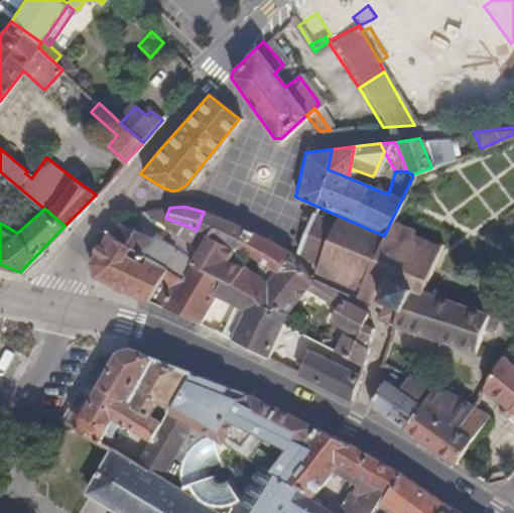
[(291,251),(241,228),(204,212),(197,230),(209,234),(191,264),(222,279),(254,296),(267,281),(226,260),(233,249),(275,270),(291,251)]
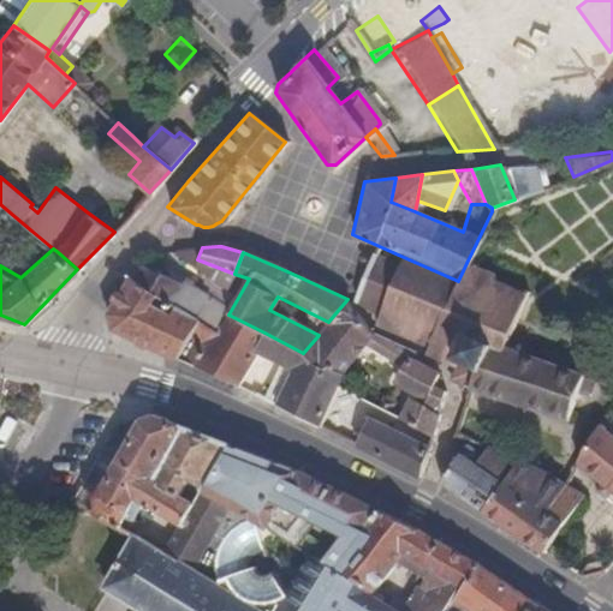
[(501,349),(524,292),(519,291),(518,293),(489,280),(492,275),(466,263),(458,281),(398,255),(394,262),(370,252),(355,293),(351,299),(353,300),(359,305),(376,311),(373,322),(392,331),(424,347),(423,352),(452,366),(447,379),(466,388),(481,394),(497,347),(501,349)]
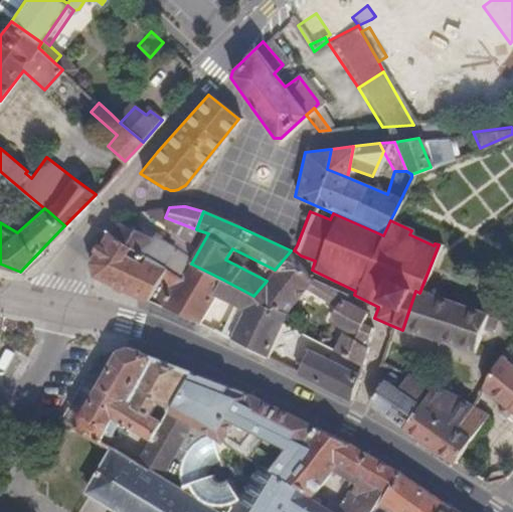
[(162,266),(172,247),(155,238),(154,240),(116,225),(92,265),(93,275),(148,302),(166,268),(162,266)]
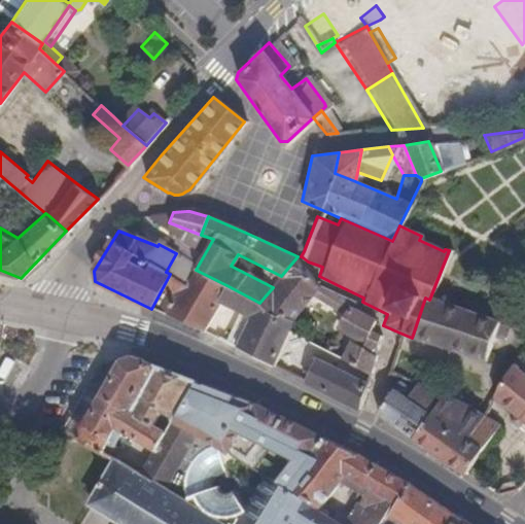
[(196,270),(213,239),(201,235),(188,258),(176,253),(166,272),(170,274),(188,283),(196,270)]
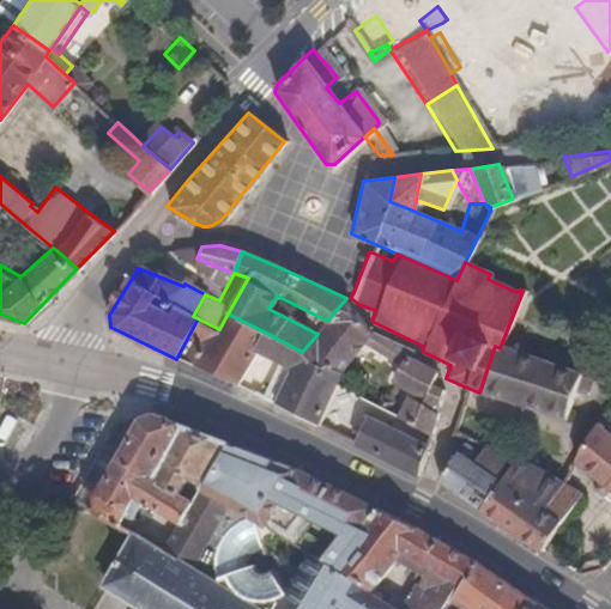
[(340,371),(371,332),(368,332),(350,304),(348,302),(346,298),(327,321),(318,334),(302,352),(340,371)]
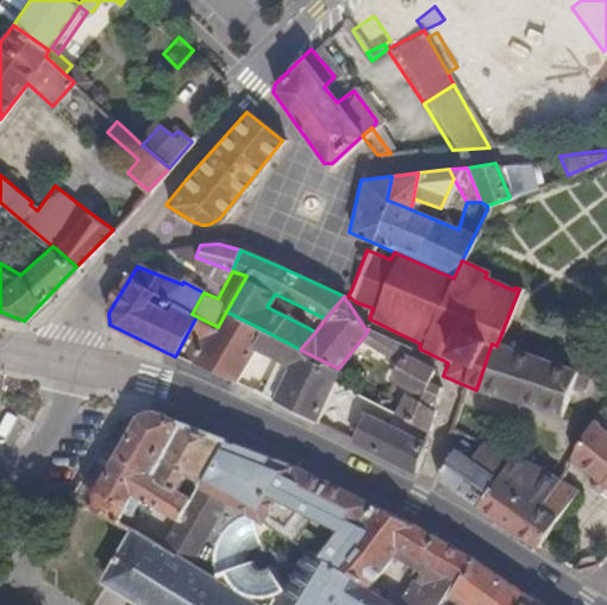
[(251,350),(262,329),(226,312),(218,327),(196,316),(175,357),(233,384),(251,350)]
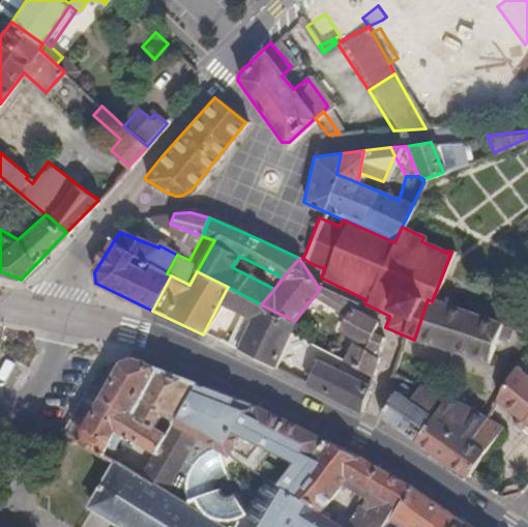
[(288,334),(294,321),(261,304),(228,287),(218,304),(250,319),(235,350),(272,369),(288,334)]
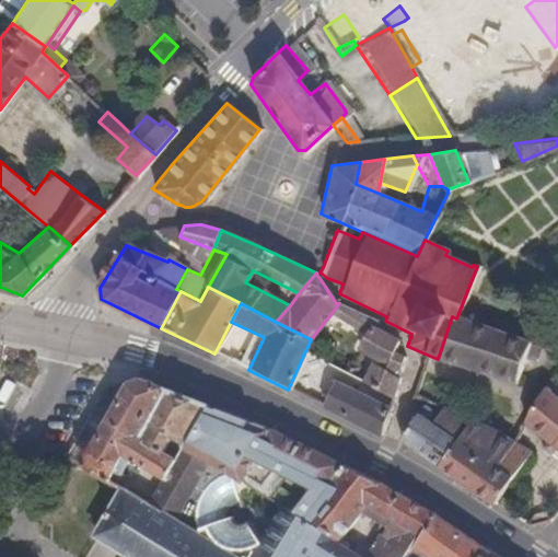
[(533,359),(537,346),(531,344),(530,340),(456,318),(452,316),(438,359),(515,382),(525,357),(533,359)]
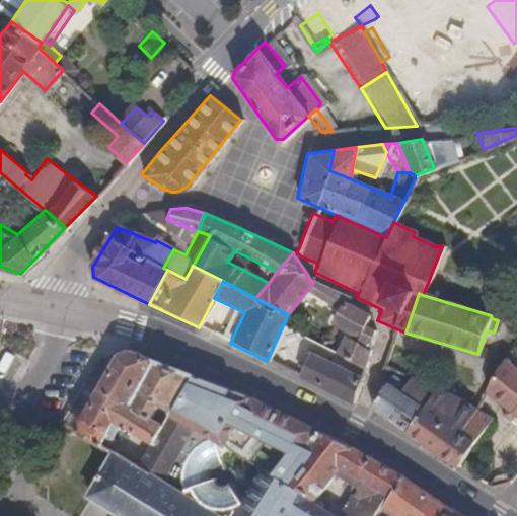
[(363,368),(373,329),(364,326),(367,320),(367,315),(344,303),(348,297),(345,295),(329,322),(348,332),(335,354),(363,368)]
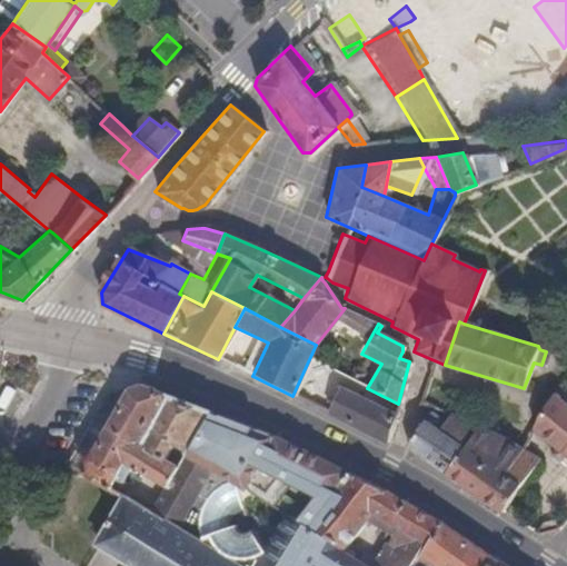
[(331,371),(339,356),(316,345),(309,359),(331,371)]
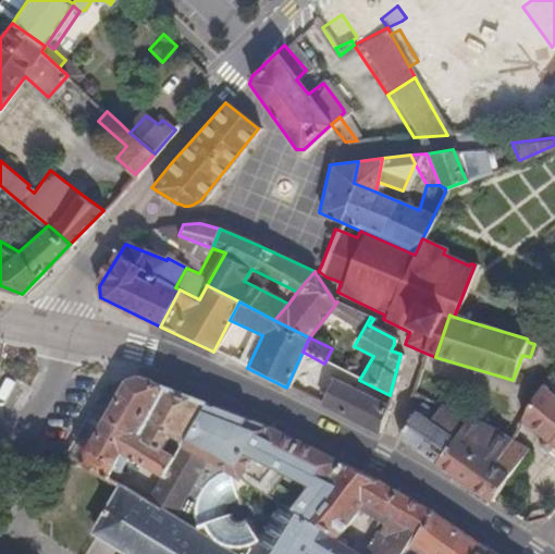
[(163,450),(172,435),(184,443),(209,402),(192,395),(144,377),(127,380),(107,417),(83,459),(82,462),(108,479),(124,453),(163,477),(148,501),(174,517),(208,462),(182,446),(175,456),(163,450)]
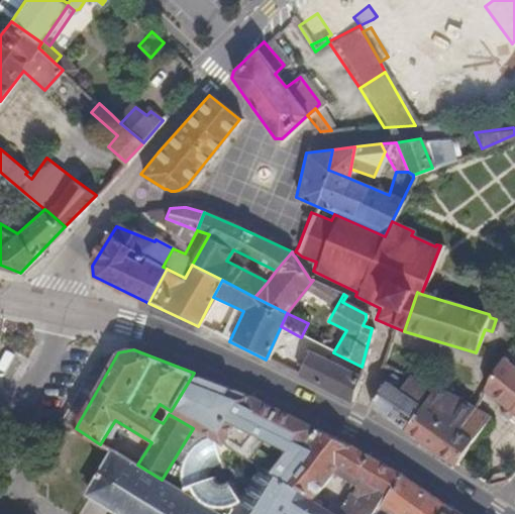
[(358,377),(307,351),(296,374),(349,400),(355,390),(358,377)]
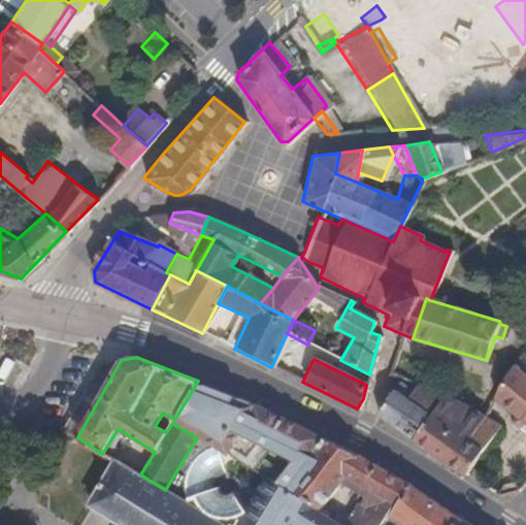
[(525,375),(514,365),(492,396),(494,398),(525,424),(525,423),(525,375)]
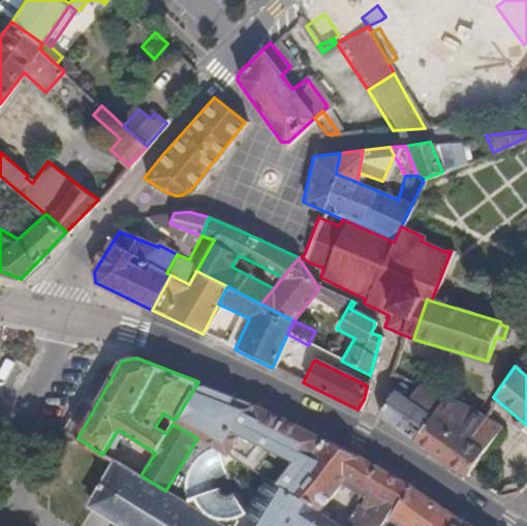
[(246,426),(256,405),(198,381),(175,421),(173,424),(197,438),(199,435),(211,415),(246,426)]
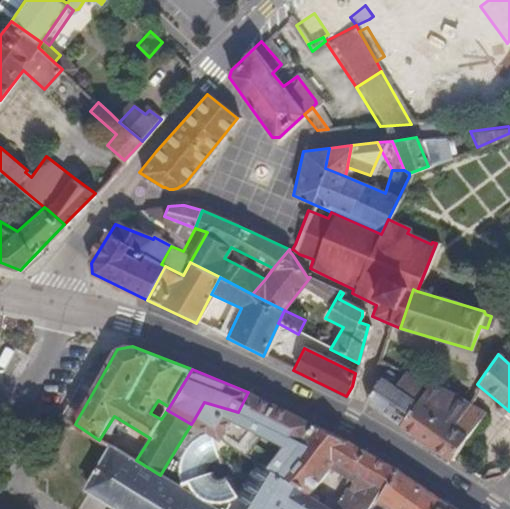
[(400,423),(418,399),(420,401),(424,400),(433,388),(398,370),(391,381),(381,375),(379,379),(365,398),(400,423)]
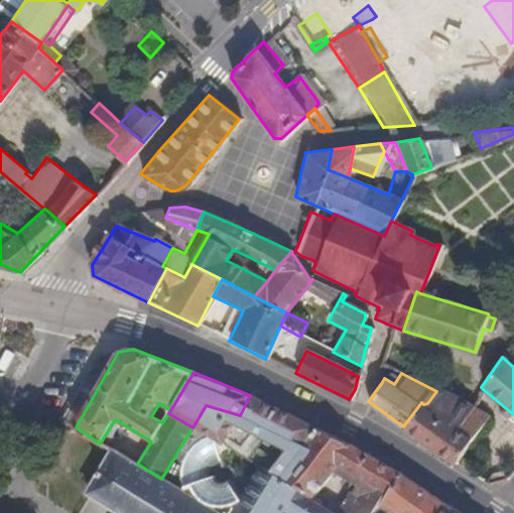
[(77,425),(99,386),(86,378),(62,417),(77,425)]
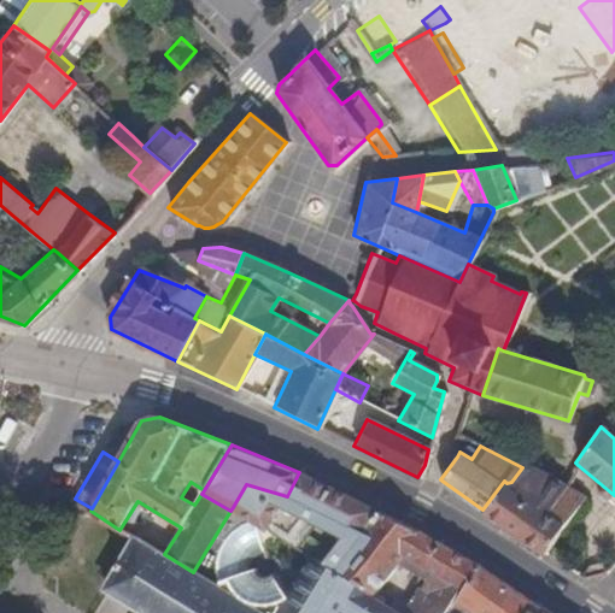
[(525,540),(566,482),(546,471),(525,464),(522,467),(511,482),(507,483),(504,481),(482,510),(525,540)]
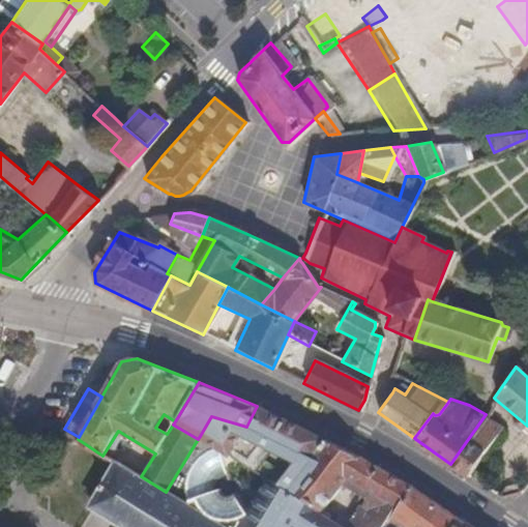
[(326,438),(257,406),(246,427),(231,456),(247,466),(264,436),(311,459),(326,438)]
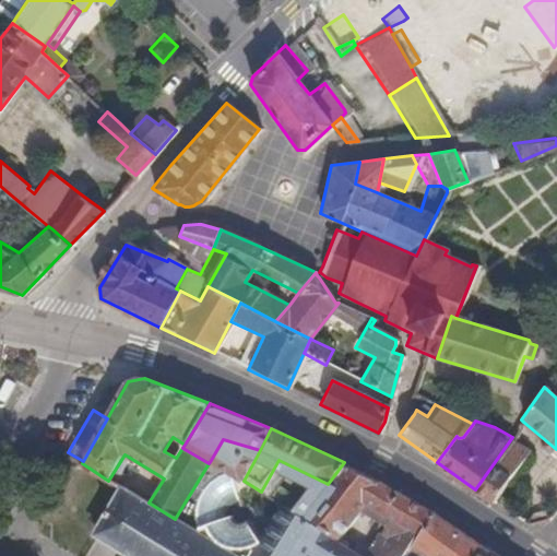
[(510,471),(526,447),(512,437),(475,489),(493,501),(511,474),(510,471)]
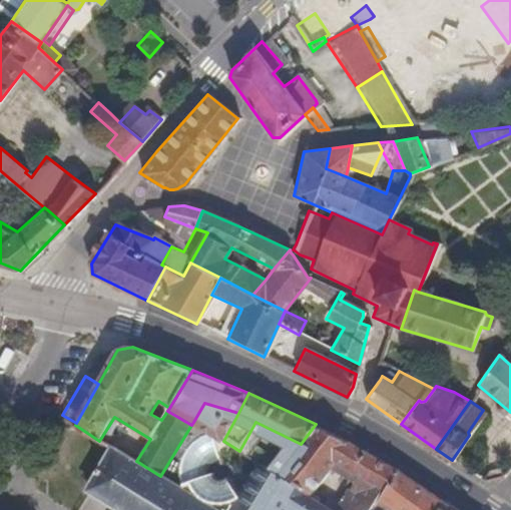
[(300,509),(309,500),(311,498),(277,475),(239,451),(223,441),(193,422),(191,425),(160,476),(136,461),(111,445),(110,447),(86,489),(119,509),(300,509)]
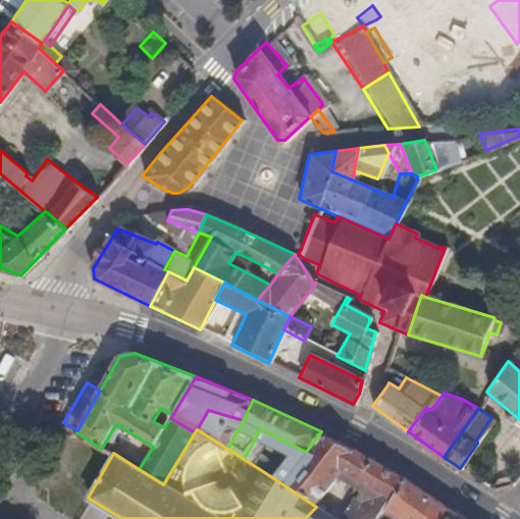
[(343,470),(357,451),(321,431),(306,452),(299,461),(332,483),(343,470)]
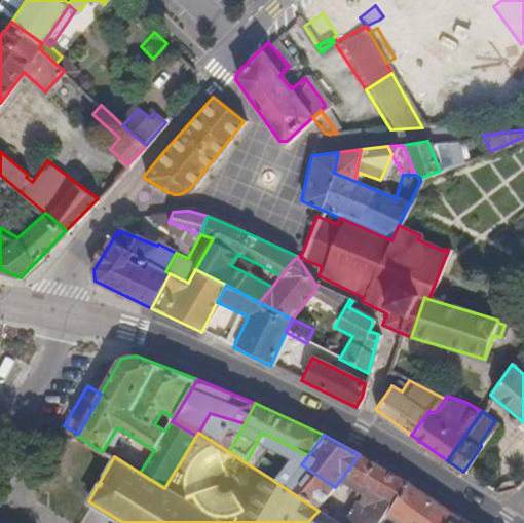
[(349,522),(387,522),(384,521),(411,485),(360,454),(345,474),(374,490),(349,522)]
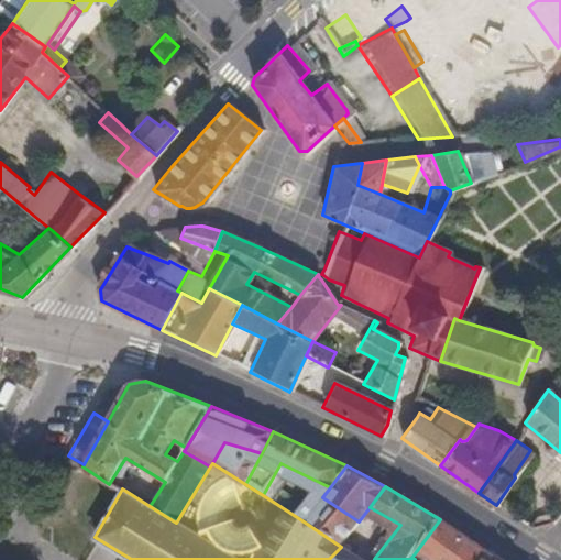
[(341,547),(351,533),(359,522),(322,497),(304,522),(341,547)]
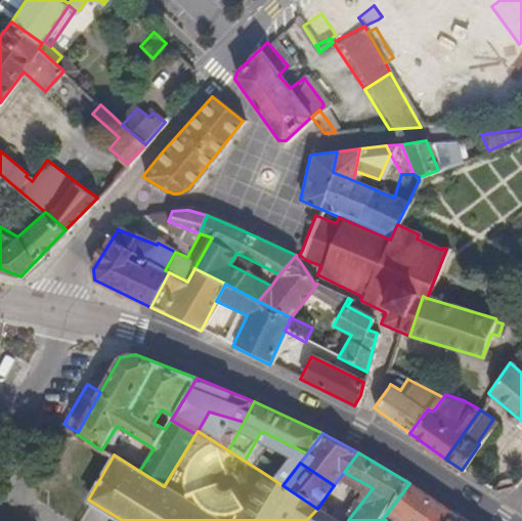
[(410,520),(450,520),(457,514),(409,483),(383,519),(386,520),(403,520),(406,518),(410,520)]
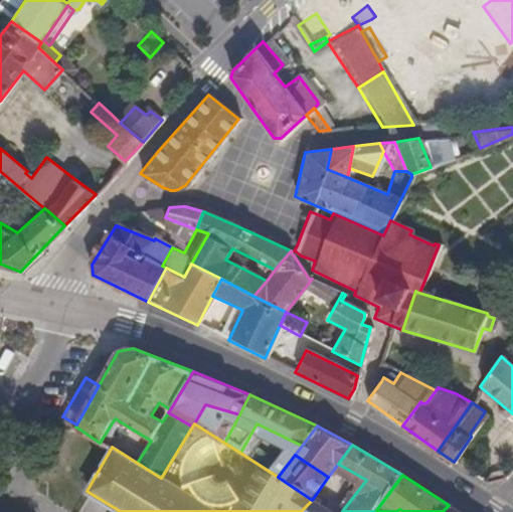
[(325,511),(310,502),(301,511),(325,511)]
